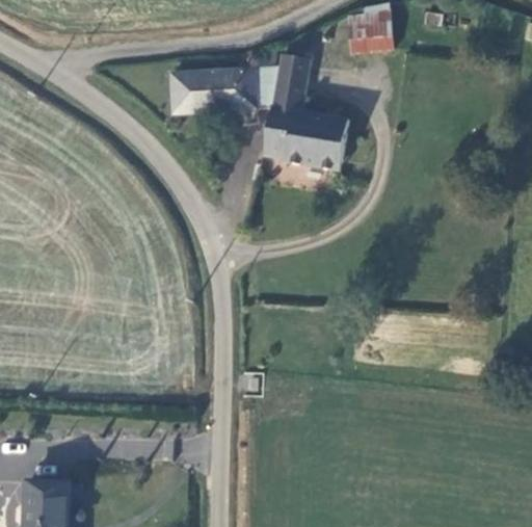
[(402,17),(348,22),(347,40),(403,35),(402,17)]
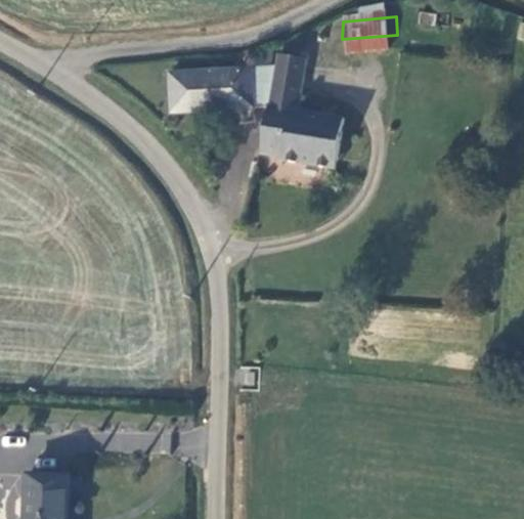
[(305,58),(276,54),(274,65),(267,101),(261,129),(276,135),(274,152),(273,156),(325,164),(328,153),(333,155),(341,117),(297,109),(305,58)]
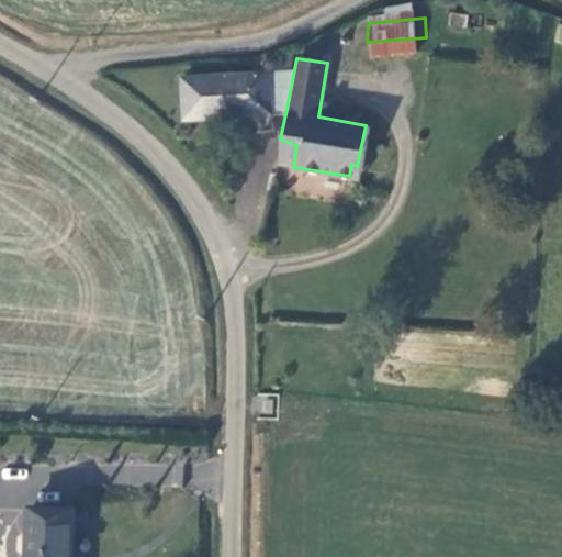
[(184,112),(287,109),(294,69),(184,75),(184,112)]
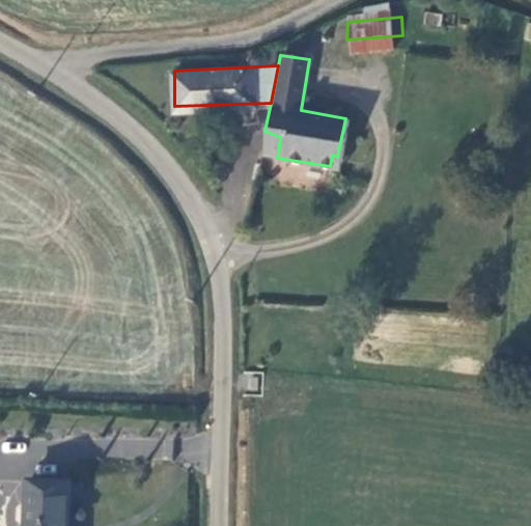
[(264,131),(260,149),(278,154),(280,137),(264,131)]
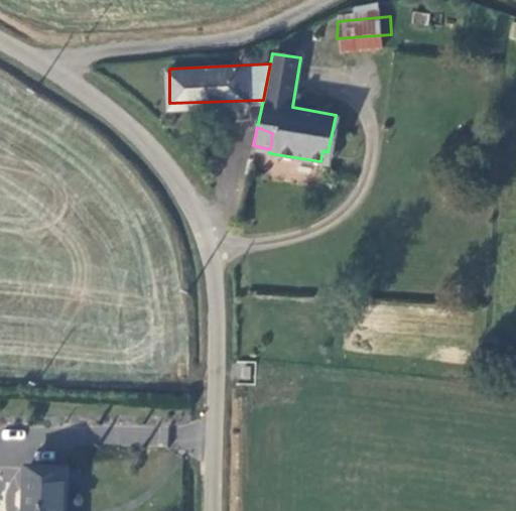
[(25,510),(68,510),(71,467),(28,465),(25,510)]
